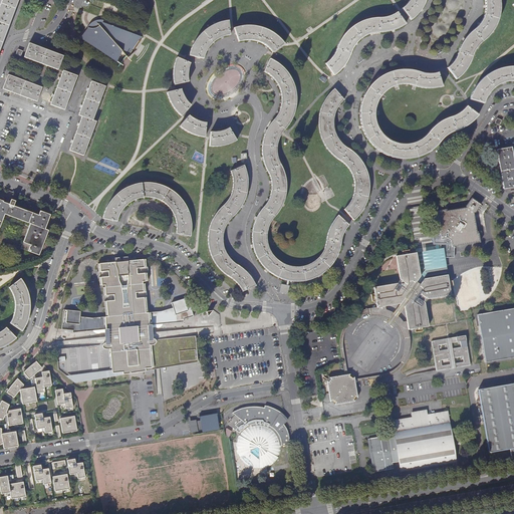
[(0,49),(18,0),(2,0),(0,6),(0,49)]
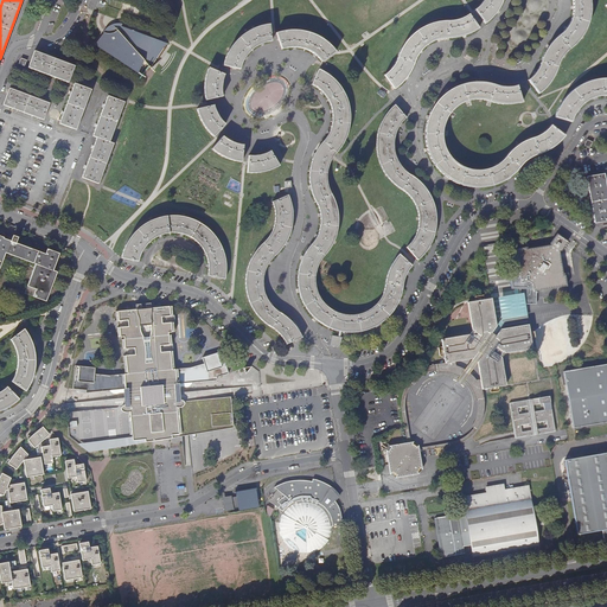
[(534,75),(529,80),(540,93),(547,87),(550,82),(554,77),(556,70),(558,64),(561,59),(563,56),(568,51),(570,48),(575,43),(580,38),(583,33),(587,25),(589,18),(590,12),(590,7),(590,0),(483,0),(480,5),(475,10),(486,23),(492,17),(496,12),(499,7),(502,2),(502,0),(573,0),(574,4),(573,11),(572,17),(570,23),(568,27),(563,32),(558,36),(554,40),(548,46),(544,53),(542,58),(541,63),(537,69),(534,74),(534,75)]
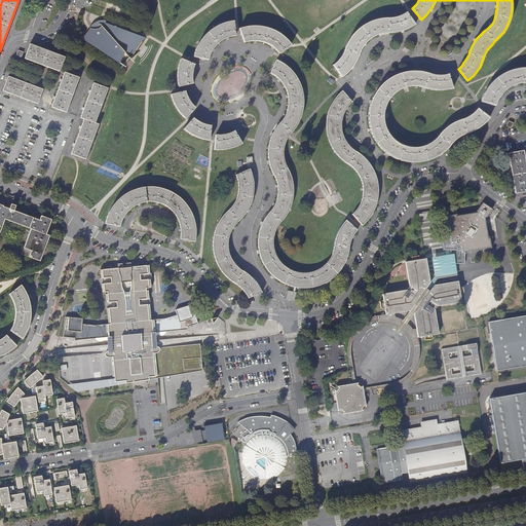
[(411,27),(415,25),(407,12),(402,15),(398,16),(392,17),(387,17),(381,19),(377,20),(371,21),(366,24),(361,27),(355,31),(352,35),(349,40),(346,44),(344,49),(343,52),(341,57),(338,61),(334,65),(341,75),(342,77),(345,74),(349,70),(352,66),(355,62),(359,55),(360,51),(362,48),(363,46),(366,42),(369,40),(373,37),(378,35),(382,33),(386,32),(392,33),(397,32),(401,31),(407,29),(411,27)]
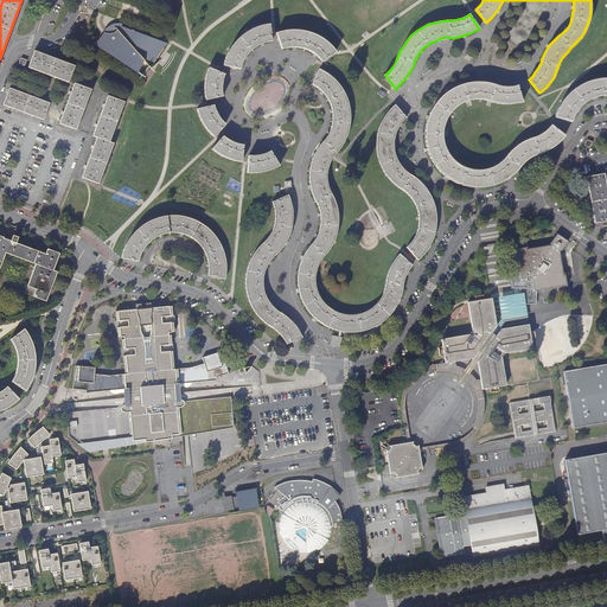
[(102,33),(104,34),(104,33),(106,33),(107,33),(108,33),(109,32),(112,32),(113,31),(115,31),(116,30),(119,29),(120,27),(121,26),(122,26),(122,24),(121,24),(120,24),(119,24),(117,24),(115,24),(114,24),(113,25),(110,25),(109,26),(108,26),(107,27),(106,29),(104,30),(103,31),(102,33)]
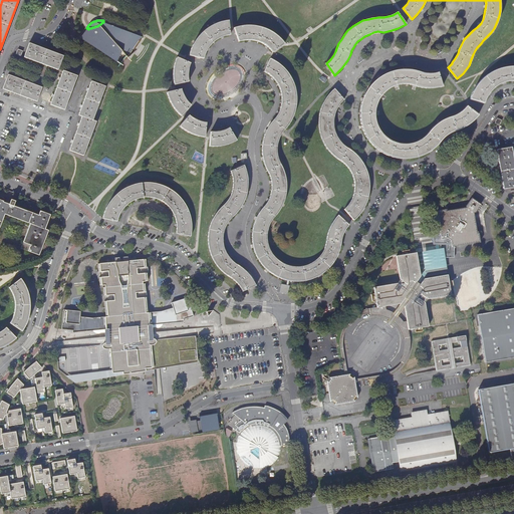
[(191,49),(190,55),(204,58),(207,51),(209,47),(211,44),(215,41),(218,39),(221,37),(225,36),(230,35),(229,28),(228,21),(223,22),(219,23),(215,25),(210,27),(207,30),(203,32),(198,37),(195,42),(191,49)]
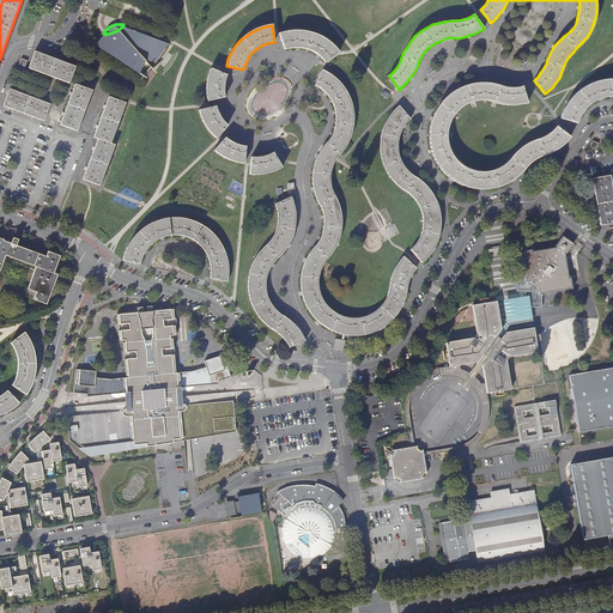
[(105,35),(97,44),(144,77),(150,67),(151,68),(169,44),(123,26),(122,26),(121,28),(120,29),(117,30),(116,31),(114,31),(113,32),(110,32),(109,34),(108,34),(107,34),(105,34),(105,35)]
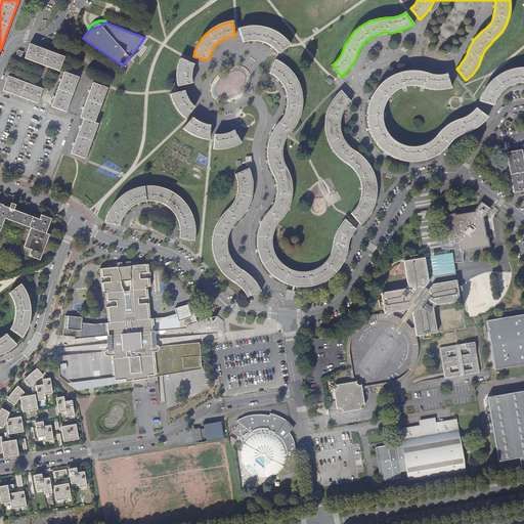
[(245,27),(238,28),(244,42),(250,41),(255,40),(260,42),(265,43),(268,44),(271,47),(274,49),(277,53),(290,45),(287,41),(284,38),(279,35),(274,32),(271,30),(266,28),(261,27),(256,26),(250,26),(245,27)]
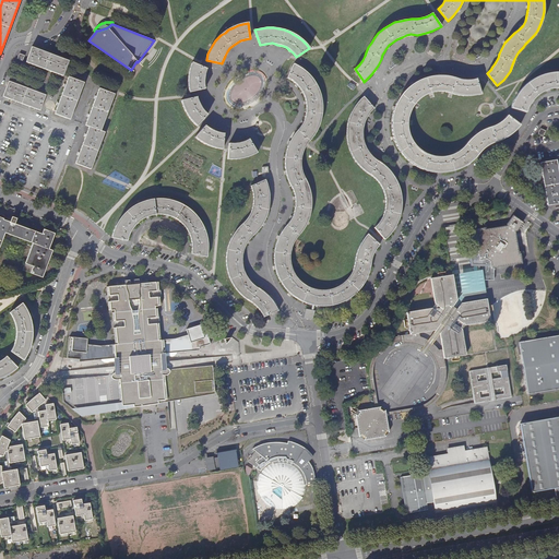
[(33,47),(32,47),(26,62),(63,75),(69,60),(33,47)]
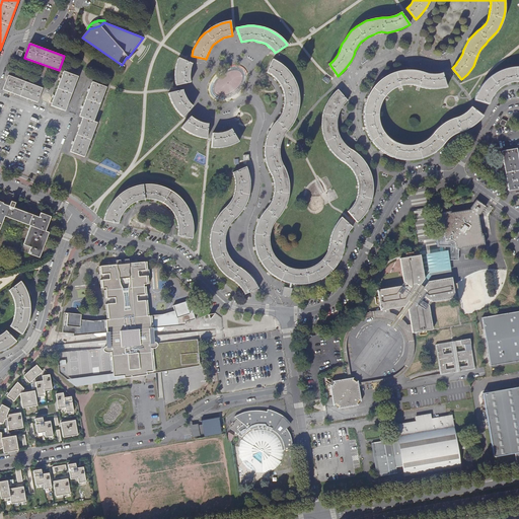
[(193,63),(178,58),(176,67),(175,72),(175,79),(176,86),(191,82),(191,79),(191,74),(191,69),(193,63)]
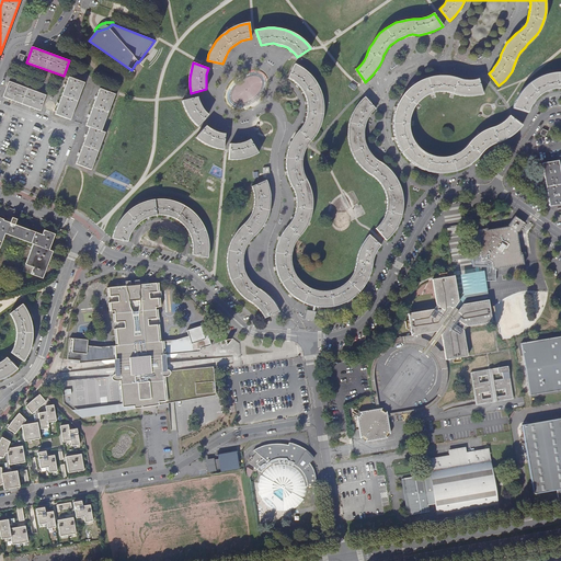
[(381,245),(369,235),(364,242),(361,248),(358,254),(357,259),(357,262),(356,267),(354,272),(352,277),(348,281),(343,285),(336,288),(331,290),(328,292),(321,290),(315,289),(311,288),(307,286),(301,282),(298,278),(296,275),(294,271),(293,267),(292,262),(292,258),(292,252),(294,247),(296,241),(299,238),(302,235),(305,231),(308,225),(310,219),(312,213),(313,206),(312,198),(311,191),(309,186),(308,182),(306,178),(305,174),(302,169),(302,165),(302,160),(304,156),(305,151),(307,146),(310,141),(313,138),(317,133),(320,128),(322,122),(323,117),(324,110),(323,104),(323,99),(321,92),(320,89),(317,83),(313,78),(309,73),(306,70),(301,67),(295,65),(288,79),(293,81),(296,83),(298,86),(301,90),(305,94),(307,100),(307,104),(308,107),(307,114),(306,121),(304,125),(299,129),(296,134),(295,136),(293,139),(289,146),(287,152),(287,160),(286,167),(287,172),(289,179),(292,184),(294,189),(296,193),(297,198),(297,201),(297,206),(296,212),(295,216),(293,220),(288,226),(284,231),(279,238),(277,247),(276,253),(275,259),(276,265),(277,271),(278,275),(281,281),(284,286),(286,288),(289,293),(295,297),(300,301),(304,302),(309,305),(316,306),(320,307),(327,307),(331,307),(339,305),(345,302),(353,298),(358,294),(362,289),(365,285),(367,281),(369,276),(371,271),(371,264),(374,260),(376,254),(378,250),(381,245)]
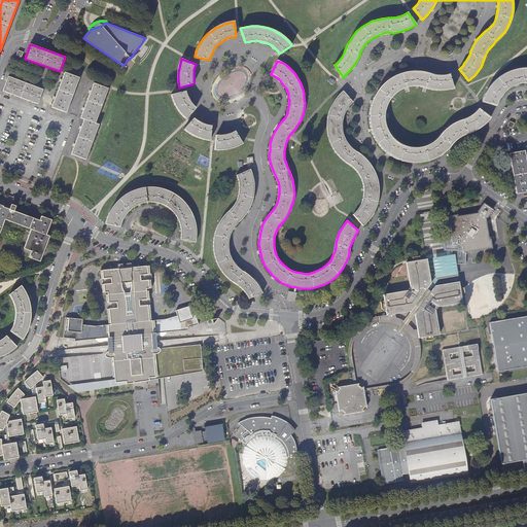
[(526,68),(524,68),(516,69),(508,71),(502,74),(498,77),(494,81),(491,84),(487,91),(485,96),(483,102),(497,106),(500,98),(503,94),(507,91),(512,89),(517,85),(523,84),(526,83),(526,68)]
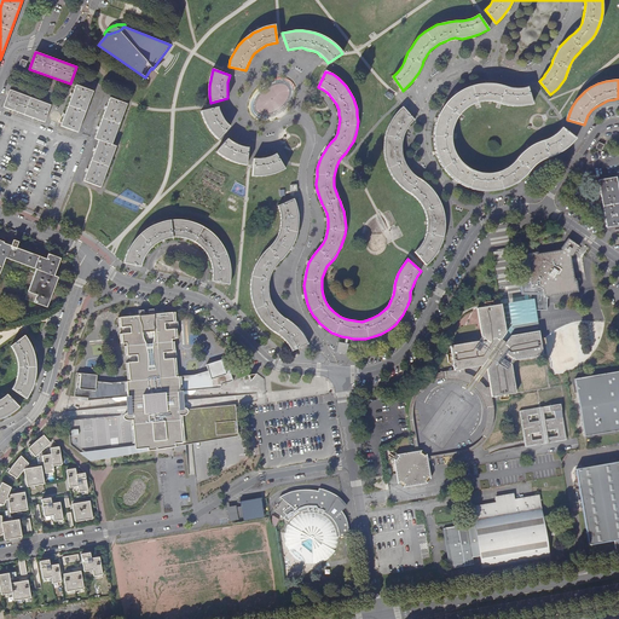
[(568,146),(577,139),(562,128),(557,133),(553,136),(547,139),(541,142),(532,145),(526,150),(521,152),(519,156),(515,161),(510,165),(504,169),(499,172),(492,173),(485,173),(476,172),(470,168),(464,165),(461,160),(457,155),(455,151),(453,144),(452,136),(453,132),(455,126),(457,120),(461,114),(467,109),(472,105),(476,104),(480,103),(486,102),(490,102),(498,102),(503,104),(509,105),(515,106),(521,106),(527,106),(533,104),(528,87),(522,88),(513,88),(505,86),(499,85),(493,84),(489,84),(482,84),(475,85),(468,87),(463,90),(458,92),(453,96),(447,102),(443,108),(439,116),(437,123),(435,129),(434,137),(435,144),(435,150),(438,156),(440,163),(444,168),(447,172),(451,177),(456,181),(460,183),(463,185),(474,189),(482,190),(490,191),(496,190),(501,190),(507,187),(512,186),(518,183),(524,178),(527,174),(532,168),(536,165),(542,161),(547,157),(554,155),(560,152),(568,146)]
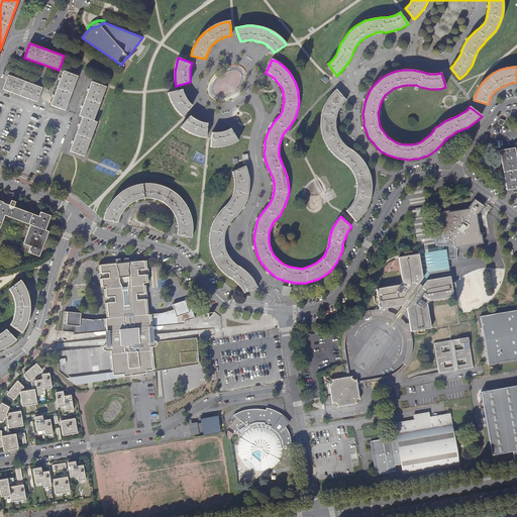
[(78,76),(64,71),(52,105),(66,110),(78,76)]
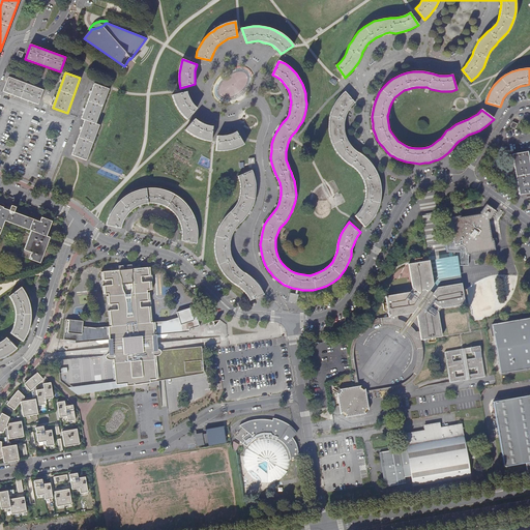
[(3,91),(38,105),(43,90),(9,77),(3,91)]
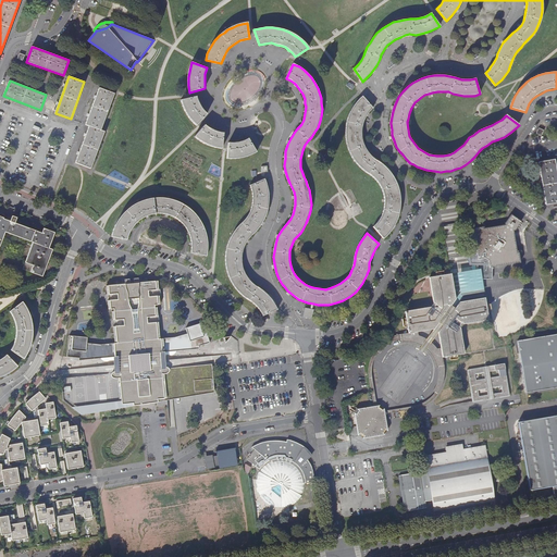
[(114,94),(99,88),(86,124),(89,126),(76,162),(90,169),(104,132),(101,131),(114,94)]
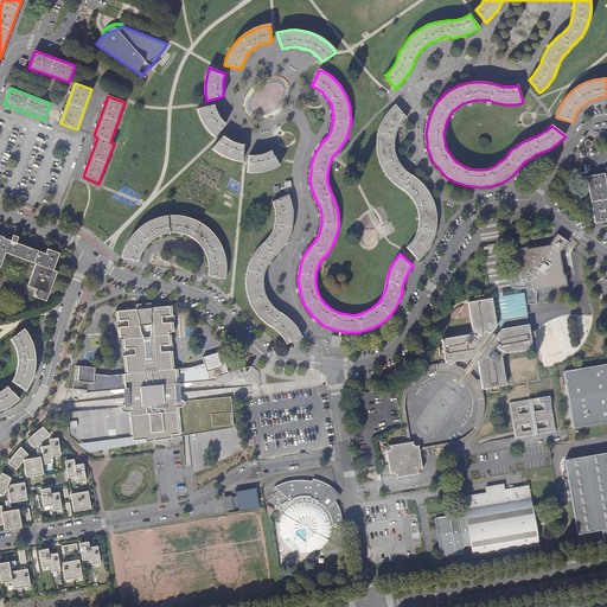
[(407,119),(395,104),(389,110),(385,115),(384,119),(382,123),(379,129),(378,134),(377,145),(377,149),(378,153),(378,158),(381,164),(383,171),(387,176),(391,180),(394,184),(397,186),(403,190),(407,192),(411,197),(413,199),(415,203),(416,206),(419,210),(419,215),(420,222),(419,228),(416,234),(415,237),(411,242),(407,247),(419,261),(425,254),(429,247),(432,243),(433,238),(435,234),(435,228),(436,222),(436,216),(435,210),(434,205),(433,199),(429,192),(425,187),(421,183),(416,179),(410,174),(407,171),(402,166),(400,163),(397,158),(395,152),(395,148),(394,144),(394,140),(395,136),(396,132),(398,127),(402,123),(407,119)]
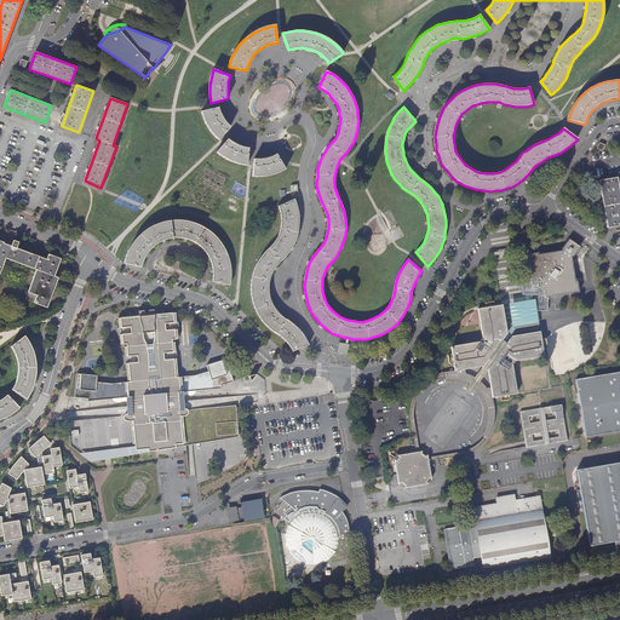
[(219,108),(202,110),(205,121),(207,126),(211,131),(214,136),(219,139),(230,127),(227,122),(223,119),(222,114),(219,108)]
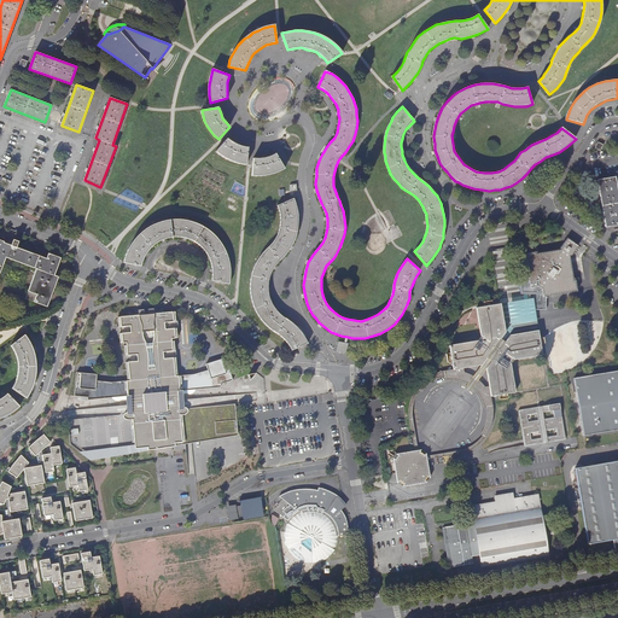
[(227,139),(216,152),(225,157),(229,159),(235,162),(240,164),(246,165),(249,149),(243,147),(238,145),(233,143),(227,139)]
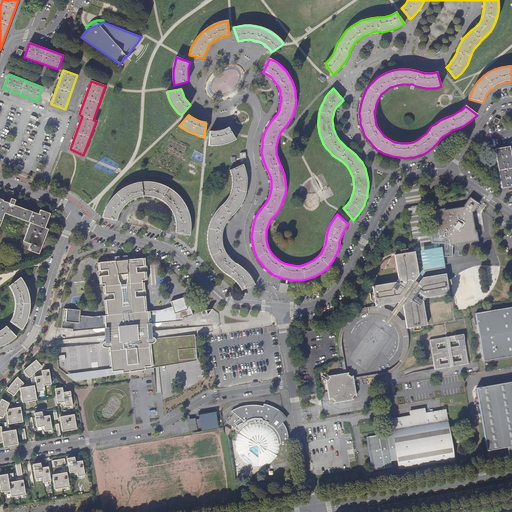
[(236,140),(229,127),(226,128),(221,130),(215,131),(210,131),(209,146),(216,146),(223,145),(230,143),(236,140)]
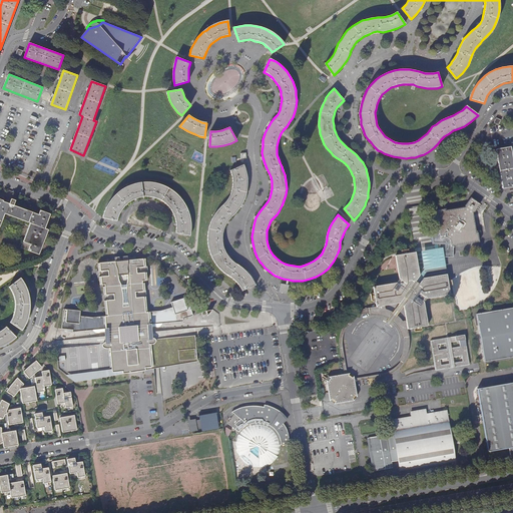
[(512,162),(510,147),(496,149),(503,188),(512,186),(512,162)]
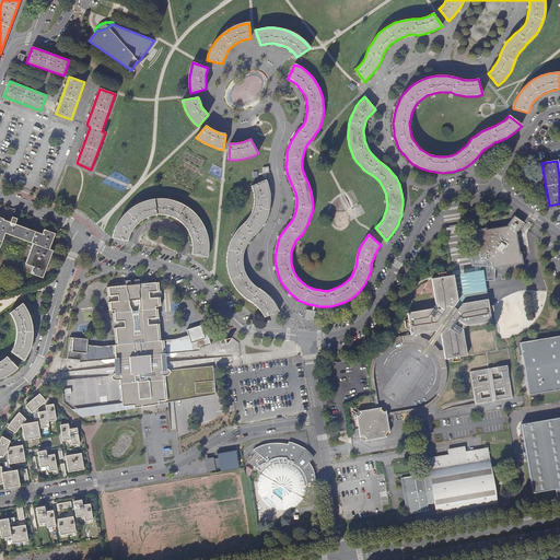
[(266,181),(252,186),(254,193),(254,197),(254,205),(252,210),(249,216),(246,220),(243,224),(240,229),(234,234),(232,240),(230,245),(229,252),(228,256),(228,260),(228,270),(230,276),(232,280),(234,286),(237,289),(241,293),(244,296),(248,300),(253,304),(256,306),(259,310),(263,313),(265,317),(278,312),(275,304),(272,301),(268,295),(264,292),(260,289),(256,287),(253,283),(249,279),(246,276),(244,270),(243,265),(243,259),(244,254),(245,249),(247,245),(249,240),(253,237),(256,234),(258,231),(261,226),(265,221),(266,217),(268,212),(269,207),(270,201),(270,195),(269,187),(266,181)]
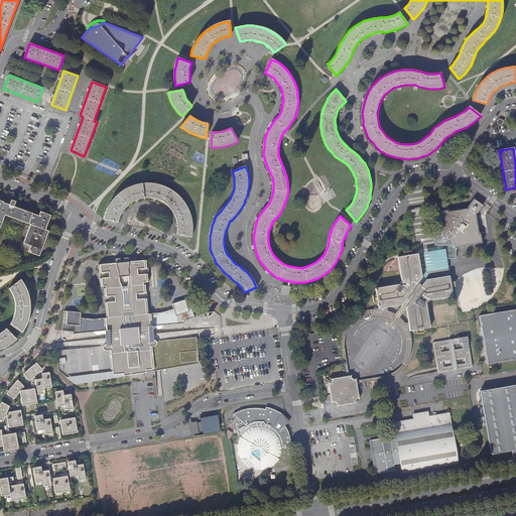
[(106,212),(104,219),(118,222),(120,217),(122,213),(125,210),(128,207),(131,205),(135,202),(140,200),(144,199),(145,199),(151,199),(156,201),(162,203),(163,203),(167,206),(171,210),(173,214),(176,218),(177,224),(178,229),(178,235),(191,237),(192,226),(191,221),(190,215),(187,209),(185,204),(181,199),(176,194),(172,190),(169,189),(167,188),(160,185),(154,183),(148,183),(143,183),(142,184),(138,184),(133,186),(128,188),(123,190),(120,195),(115,199),(112,201),(109,207),(106,212)]
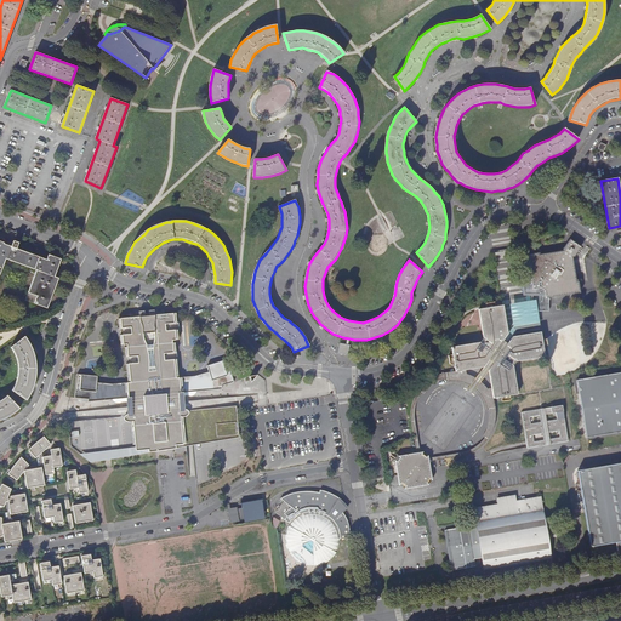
[(0,275),(6,258),(38,271),(29,292),(38,296),(34,303),(47,308),(60,278),(55,277),(62,260),(49,255),(47,260),(17,249),(20,243),(13,240),(12,246),(5,244),(5,243),(0,240),(0,275)]
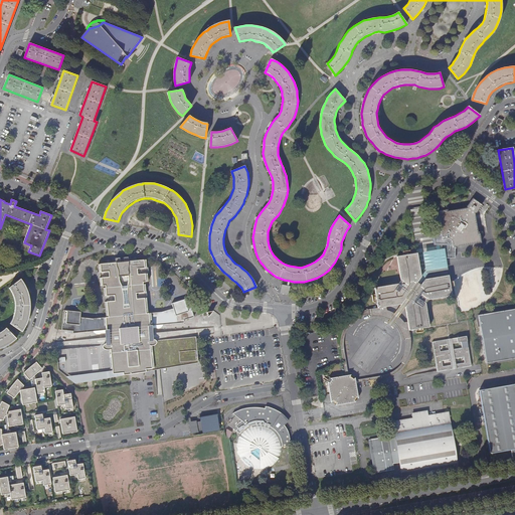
[(467,207),(439,212),(445,249),(482,243),(477,215),(483,205),(472,199),(467,207)]
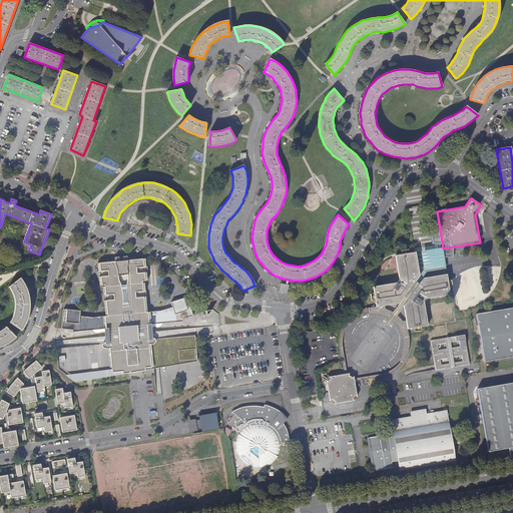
[(417,251),(396,255),(400,279),(397,283),(373,286),(377,307),(401,303),(404,306),(408,330),(429,326),(425,303),(427,299),(450,295),(447,275),(424,278),(421,276),(417,251)]
